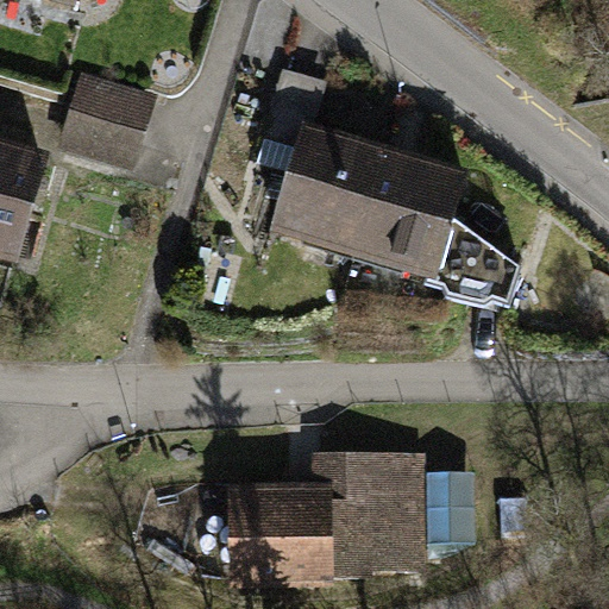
[(158,93),(82,71),(61,146),(136,168),(158,93)]
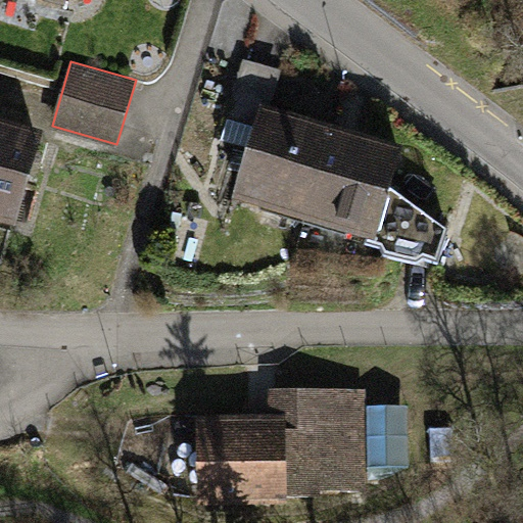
[(281,69),(242,61),(227,116),(252,122),(228,198),(306,219),(334,124),(270,108),(281,69)]
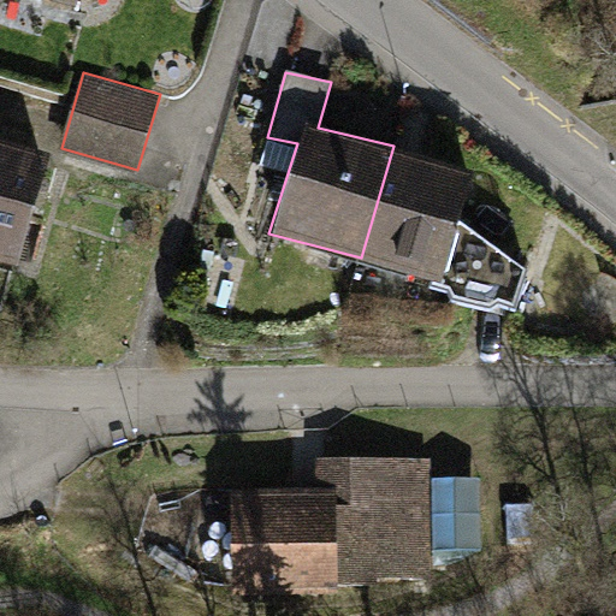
[(46,153),(0,138),(0,260),(16,266),(46,153)]
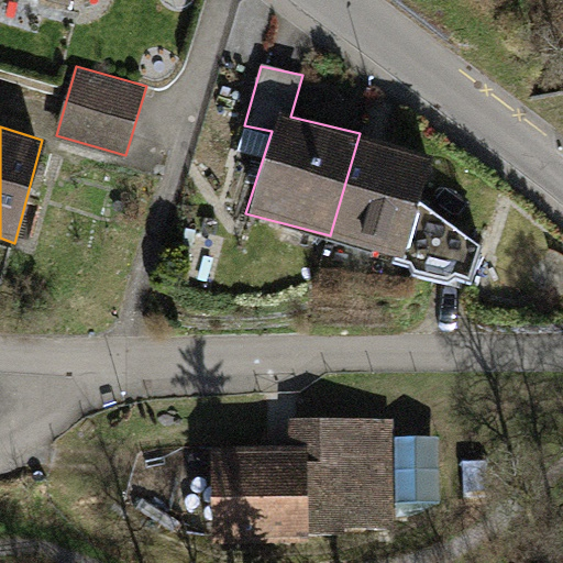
[(431,154),(360,133),(330,235),(472,276),(481,242),(417,200),(431,154)]
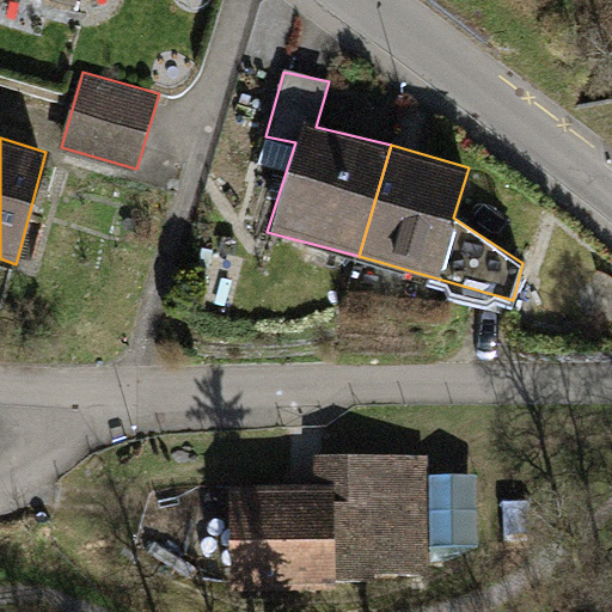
[(317,483),(228,489),(232,591),(341,587),(341,575),(434,575),(429,453),(316,456),(317,483)]
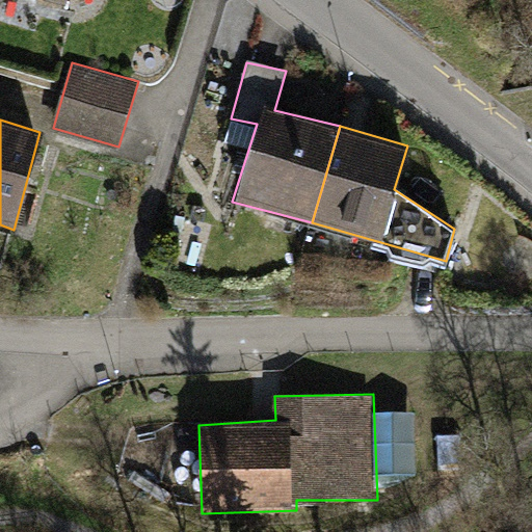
All buildings are outlined.
